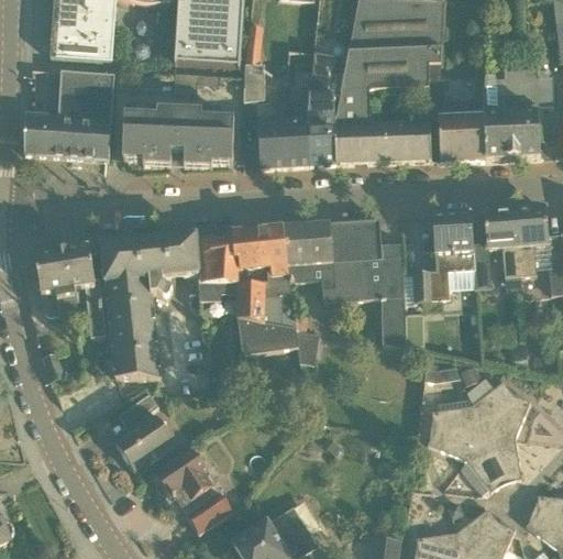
[(54,0),(51,58),(112,63),(117,0),(124,0),(127,1),(138,4),(147,6),(158,6),(161,6),(172,3),(172,2),(179,1),(175,65),(177,65),(177,64),(239,68),(240,68),(244,0),(54,0)]
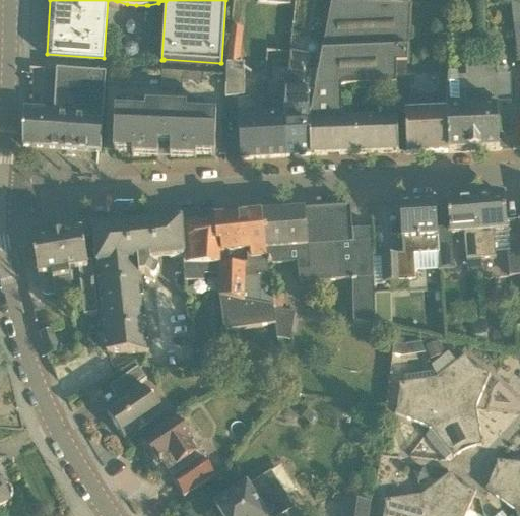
[(321,55),(312,108),(312,117),(341,116),(342,110),(341,83),(395,82),(394,70),(395,55),(407,56),(410,2),(410,0),(332,0),(321,55)]
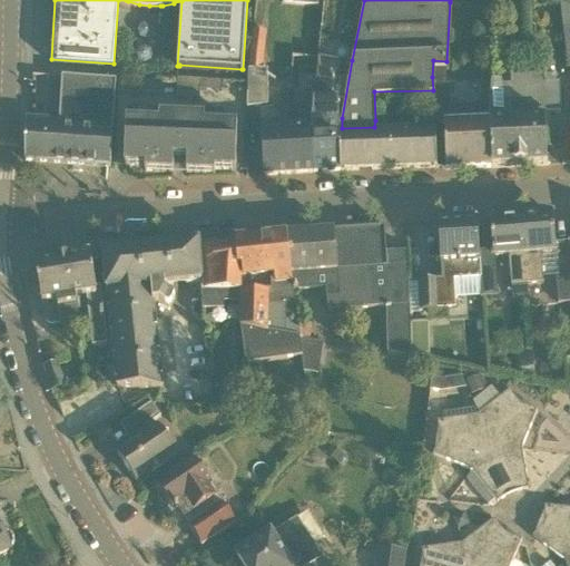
[(567,64),(569,62),(569,0),(558,0),(567,64)]
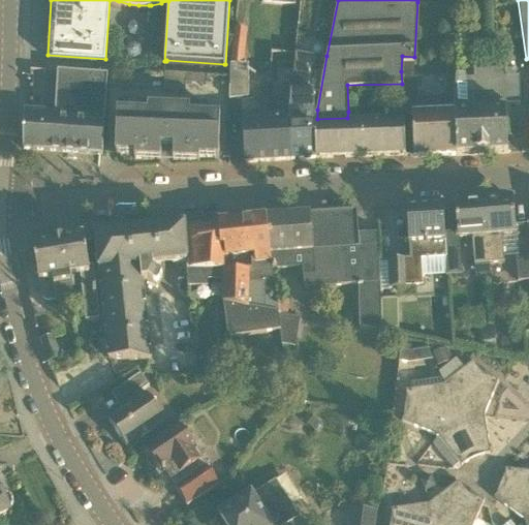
[(235,26),(234,40),(242,41),(243,27),(235,26)]
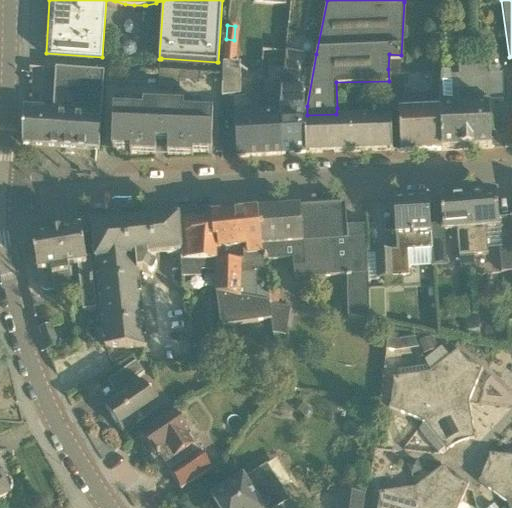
[(282,90),(281,108),(286,151),(292,150),(309,150),(307,115),(307,106),(316,54),(286,49),(283,80),(282,90)]
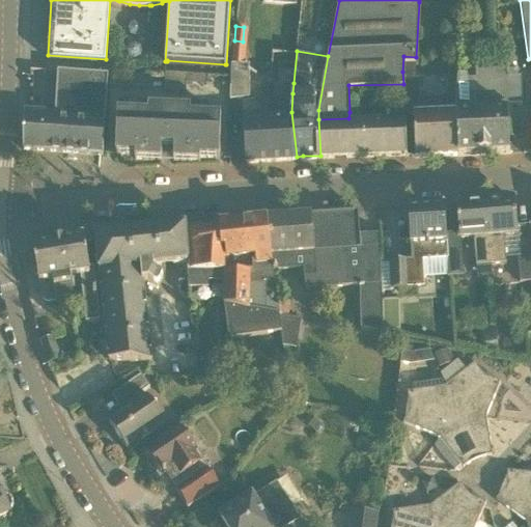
[(403,56),(402,72),(403,84),(404,113),(410,112),(410,114),(414,114),(415,153),(415,155),(456,153),(454,110),(453,95),(419,96),(419,76),(416,76),(416,61),(416,57),(403,56)]
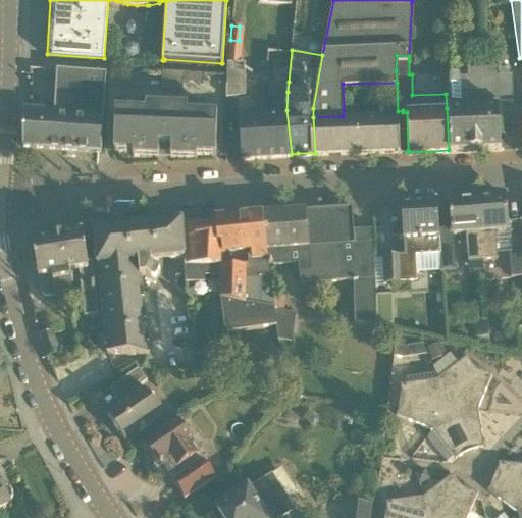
[(227,60),(226,93),(246,92),(245,60),(241,60),(228,60),(227,60)]
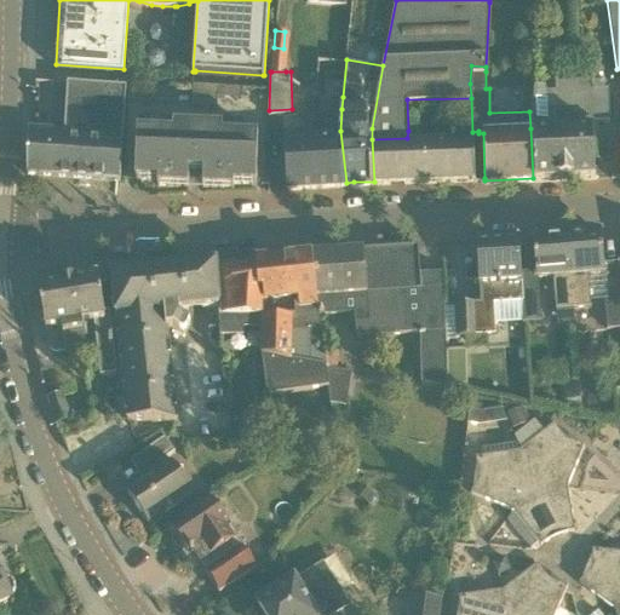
[(592,73),(569,74),(575,177),(595,176),(595,172),(592,119),(609,118),(608,93),(608,87),(592,87),(592,73)]
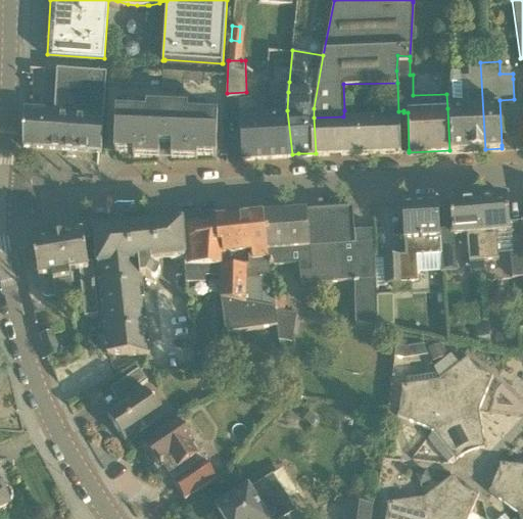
[(449,93),(446,94),(447,108),(449,150),(485,149),(480,62),(469,63),(470,75),(462,75),(461,71),(452,71),(449,93)]
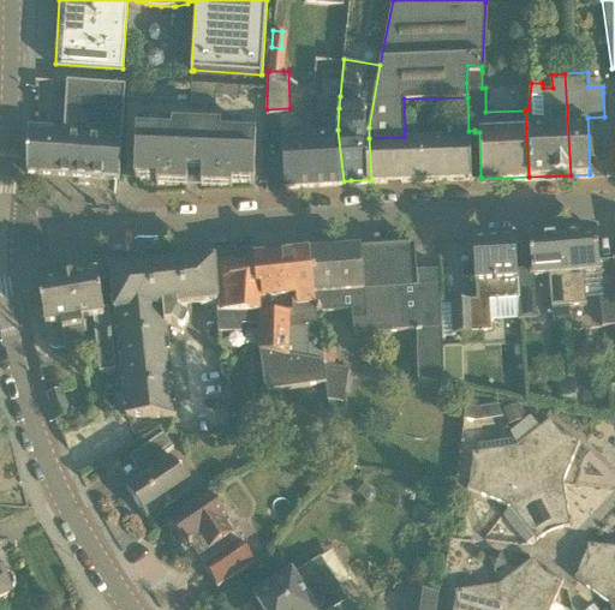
[(124,95),(125,83),(67,79),(65,129),(35,126),(28,126),(27,169),(117,177),(119,177),(124,95)]
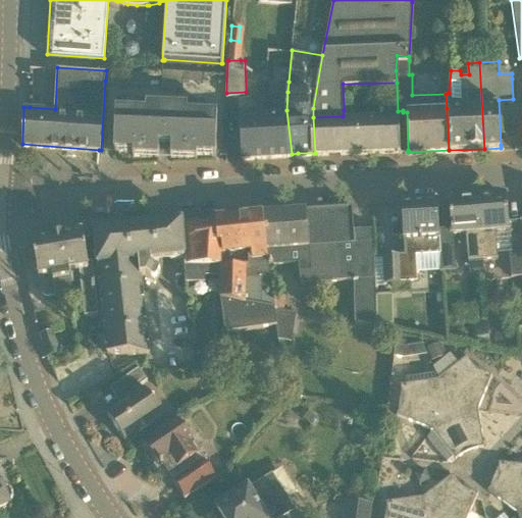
[(148,84),(149,73),(142,72),(106,70),(105,81),(148,84)]
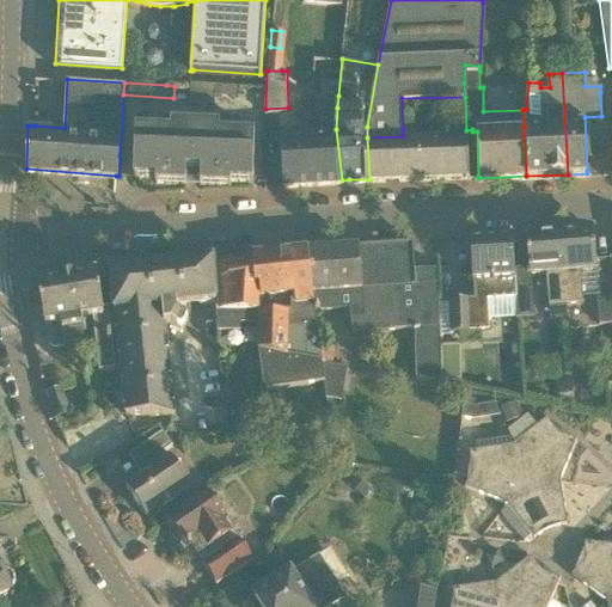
[(240,85),(191,83),(191,87),(190,100),(215,102),(215,93),(239,94),(240,85)]
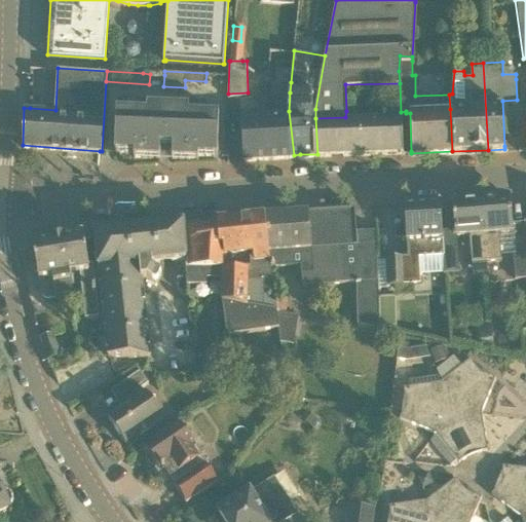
[(276,112),(266,113),(269,156),(288,155),(291,155),(294,155),(289,111),(290,92),(280,92),(276,94),(276,112)]
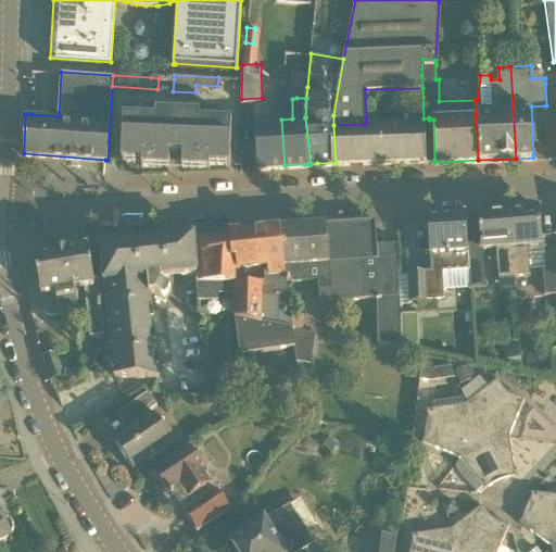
[(281,102),(254,103),(254,122),(256,158),(257,167),(282,166),(285,165),(281,120),(281,102)]
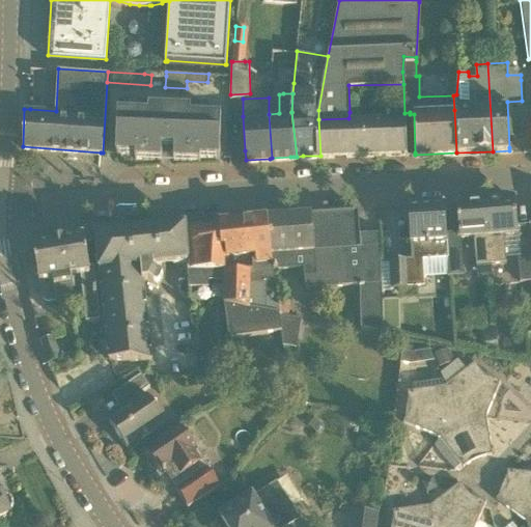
[(191,112),(191,106),(159,105),(148,105),(148,110),(117,109),(116,150),(135,151),(135,156),(161,157),(161,153),(173,154),(173,157),(200,158),(200,154),(220,155),(221,113),(191,112)]
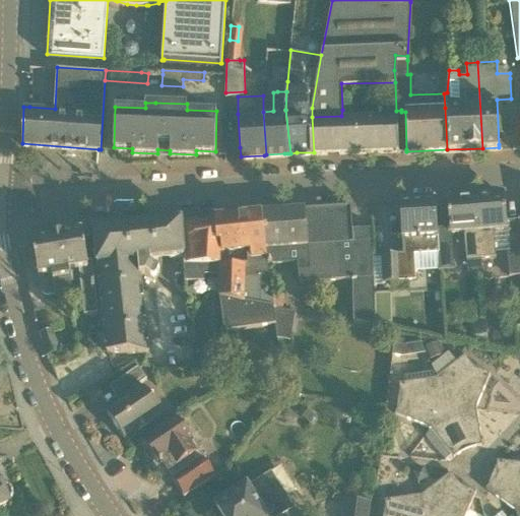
[(341,116),(312,117),(314,152),(355,150),(354,116),(353,109),(342,110),(341,116)]
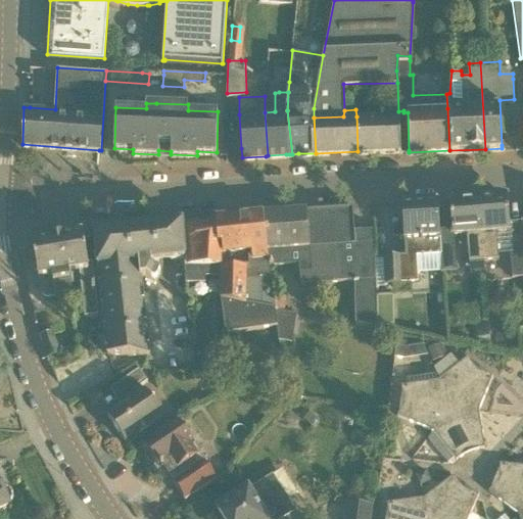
[(399,115),(357,116),(358,151),(400,150),(399,115)]
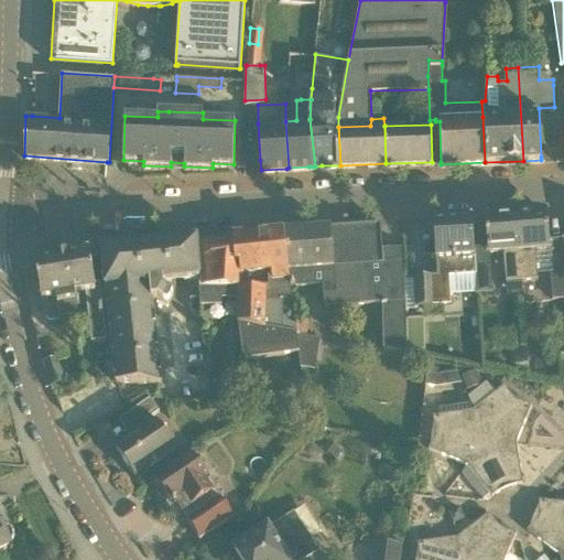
[(521,279),(535,279),(534,266),(533,247),(550,246),(549,234),(546,208),(516,212),(521,279)]
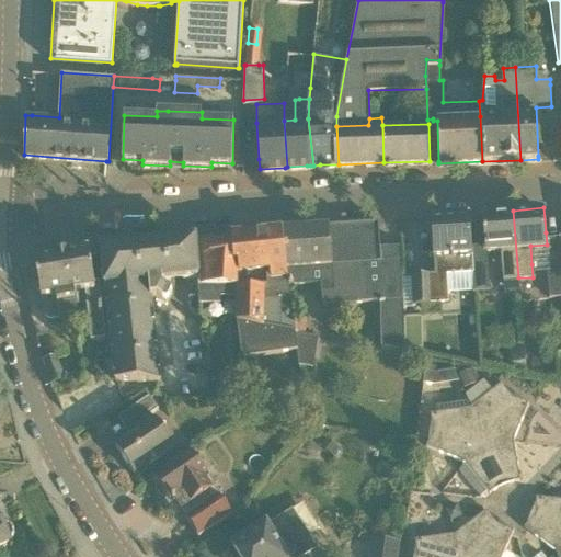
[(518,277),(513,211),(482,213),(485,250),(500,249),(503,292),(519,291),(518,277)]
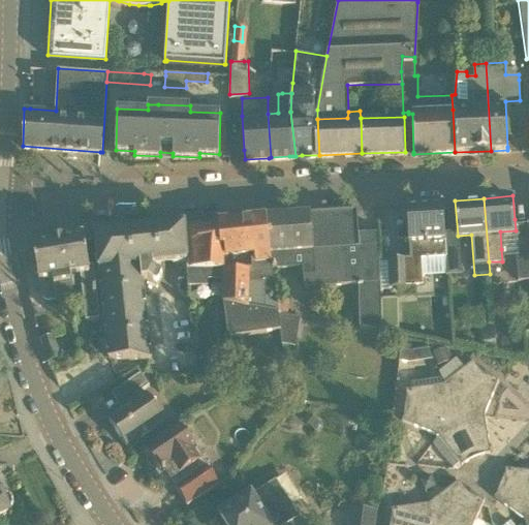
[(445,255),(443,202),(415,204),(415,207),(408,208),(408,204),(406,204),(410,256),(391,257),(392,283),(424,281),(422,256),(445,255)]
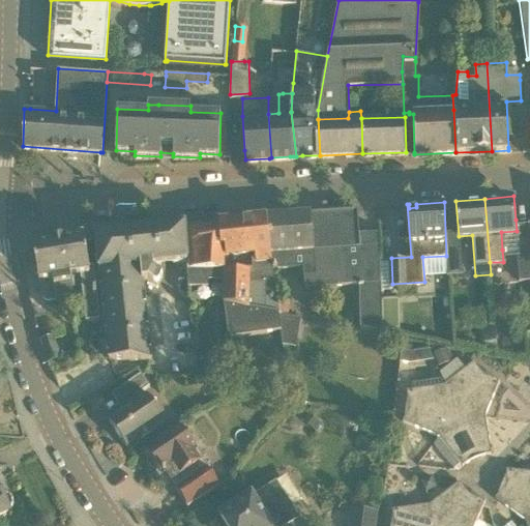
[(360,208),(311,211),(318,284),(358,282),(360,325),(382,329),(381,280),(380,243),(360,243),(360,208)]
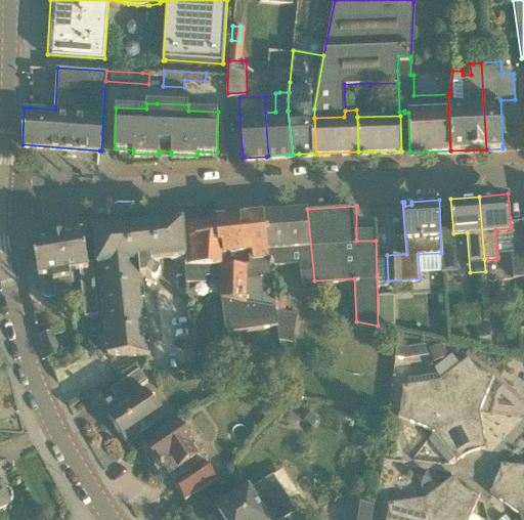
[(314,280),(307,209),(264,211),(270,262),(298,260),(301,282),(314,280)]
